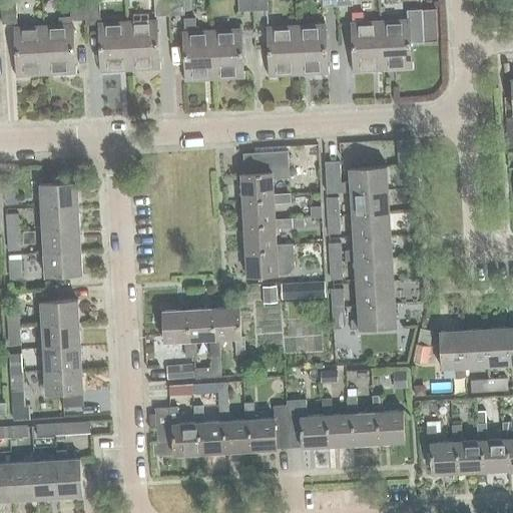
[(17,23),(15,0),(0,0),(2,24),(17,23)]
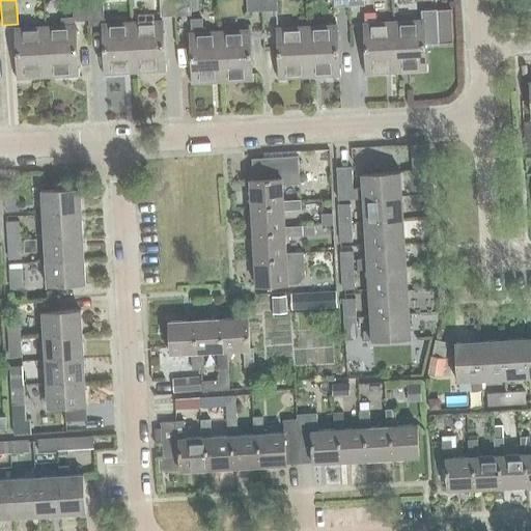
[(174,16),(172,0),(160,0),(161,17),(174,16)]
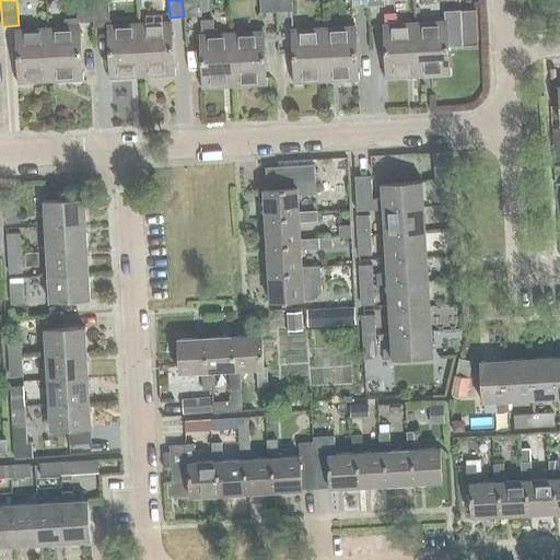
[(182,0),(184,16),(201,16),(200,0),(182,0)]
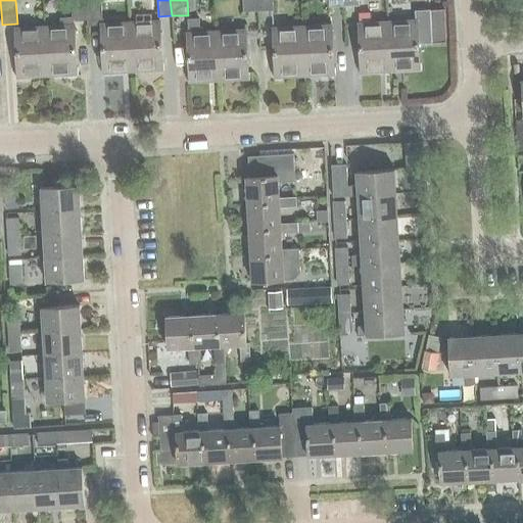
[(244,0),(245,12),(257,11),(255,0),(244,0)]
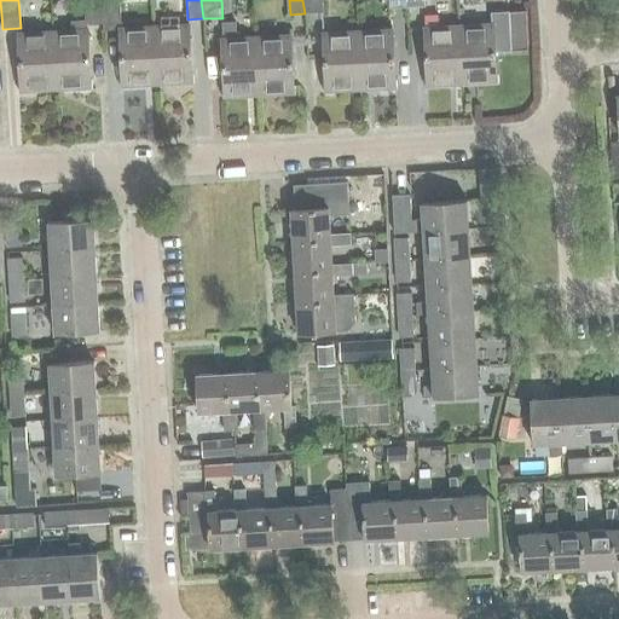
[(322,0),(302,0),(305,13),(323,13),(322,0)]
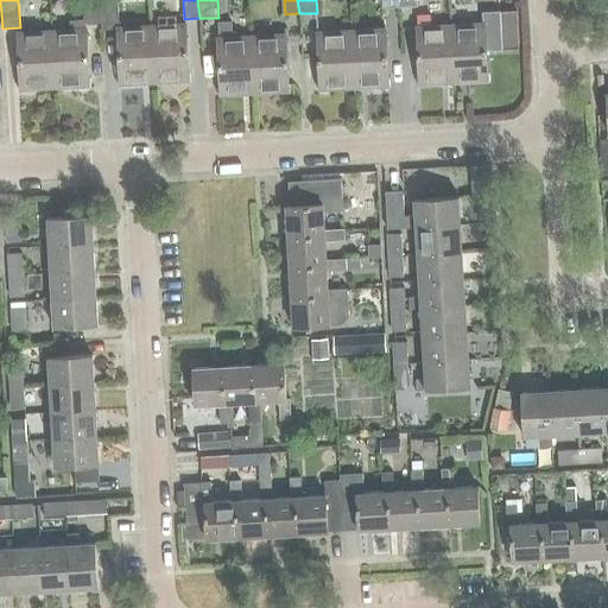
[(483,25),(450,27),(453,82),(487,81),(486,51),(501,51),(500,13),(482,14),(483,25)]
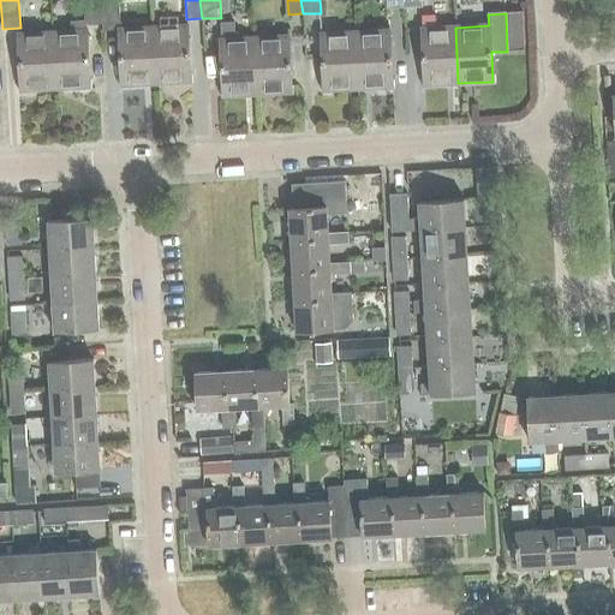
[(507,52),(507,53),(524,52),(521,13),(506,13),(507,52)]
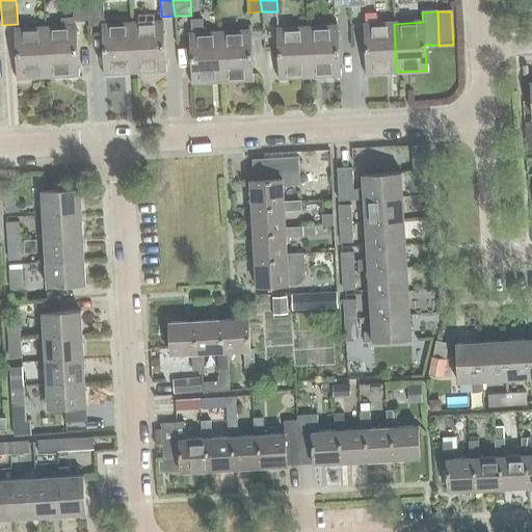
[(396,72),(394,24),(377,25),(376,12),(364,12),(365,25),(367,74),(396,72)]
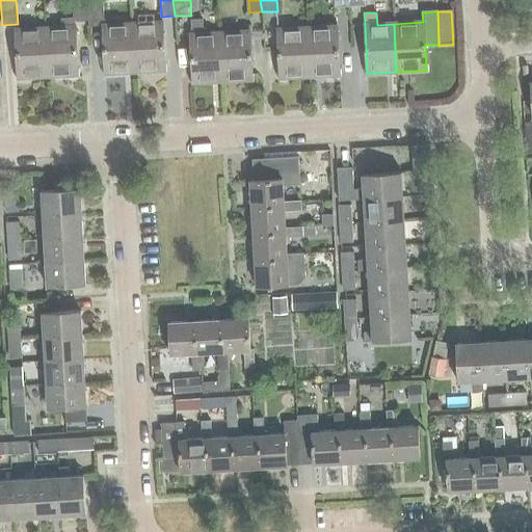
[(221,81),(219,32),(204,33),(203,19),(190,19),(190,34),(193,83),(221,81)]
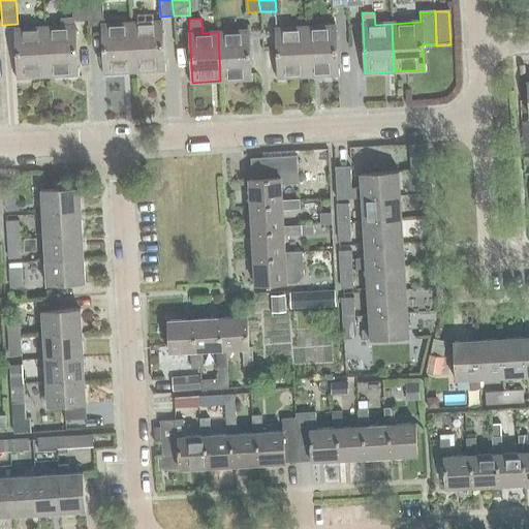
[(161,22),(131,24),(133,71),(163,70),(161,22)]
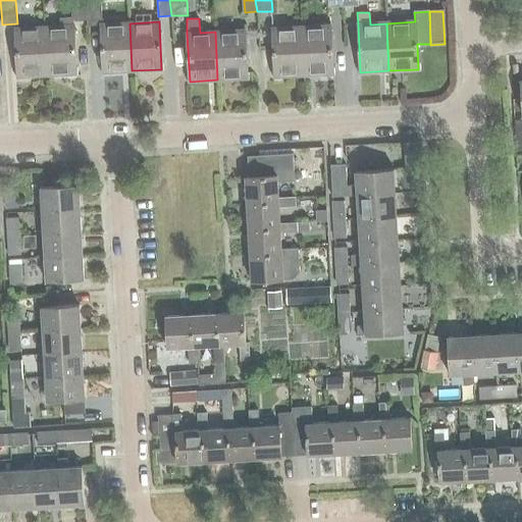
[(103,72),(132,70),(129,23),(102,24),(103,72)]
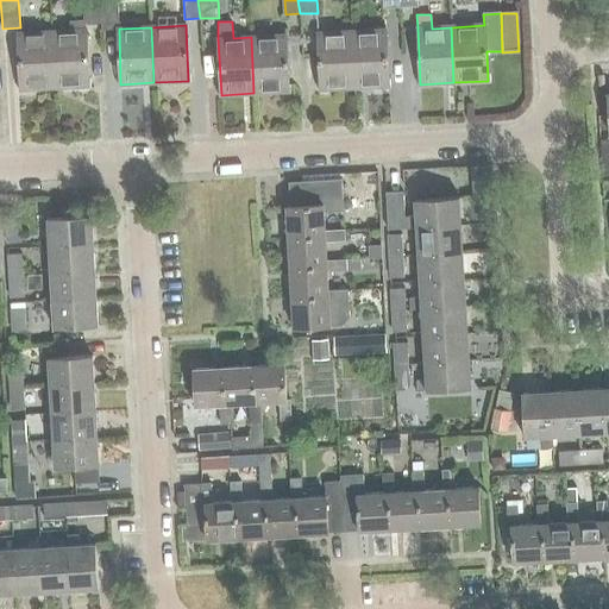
[(51,31),(54,88),(88,86),(86,30),(51,31)]
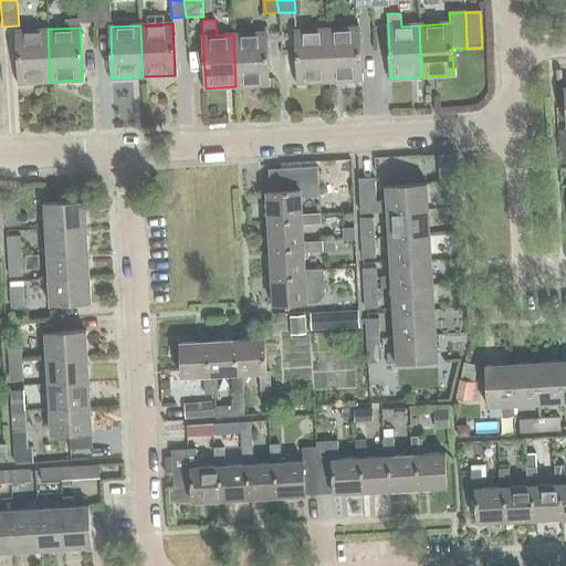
[(19,83),(50,82),(48,29),(17,31),(19,83)]
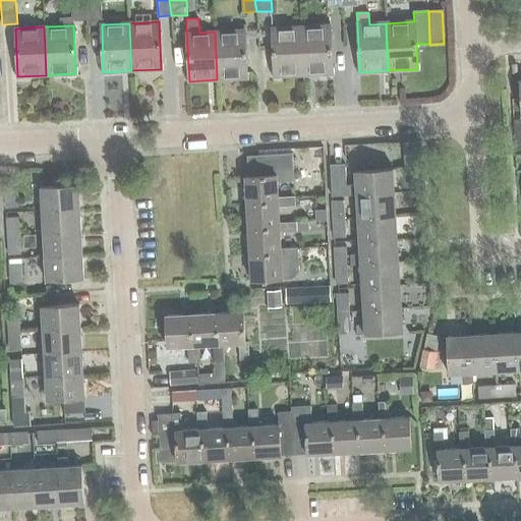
[(300,27),(302,75),(331,73),(329,26),(300,27)]
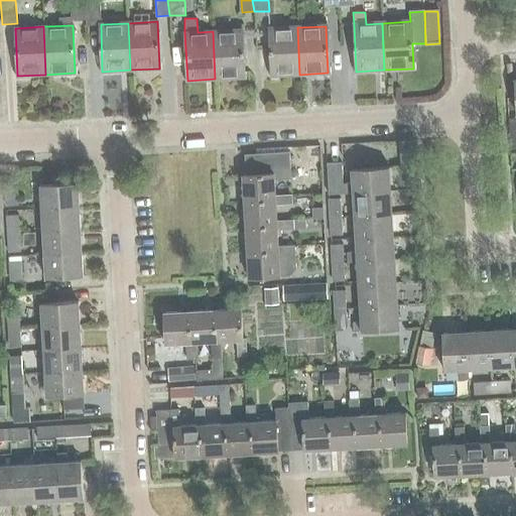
[(271,76),(299,75),(297,27),(270,29),(271,76)]
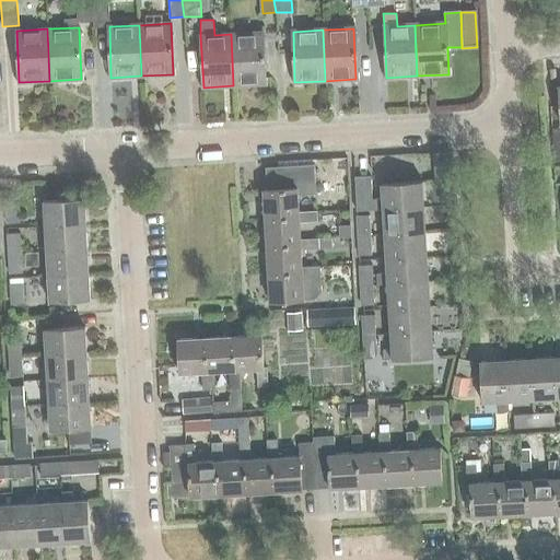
[(231,34),(233,85),(265,84),(263,33),(231,34)]
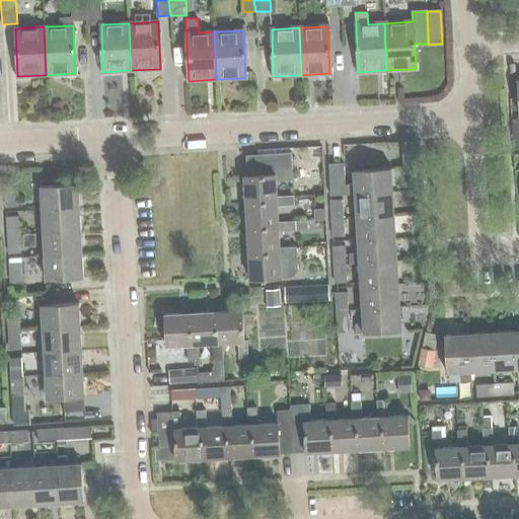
[(258,156),(260,175),(244,176),(245,202),(277,201),(277,197),(276,180),(292,179),(291,152),(257,155),(257,156),(258,156)]
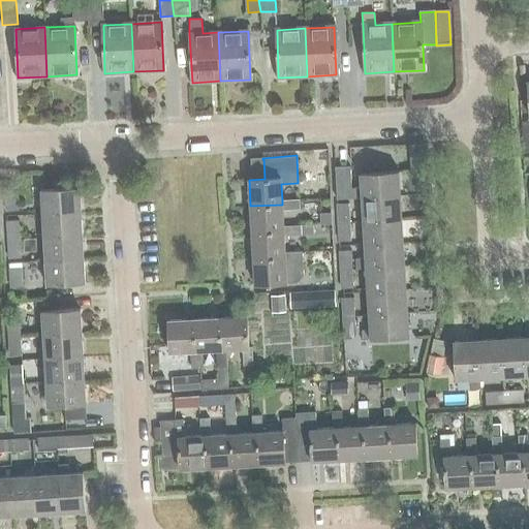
[(362,197),(400,195),(399,172),(370,173),(370,165),(362,165),(360,167),(360,174),(361,188),(350,188),(349,166),(335,167),(337,199),(362,197)]
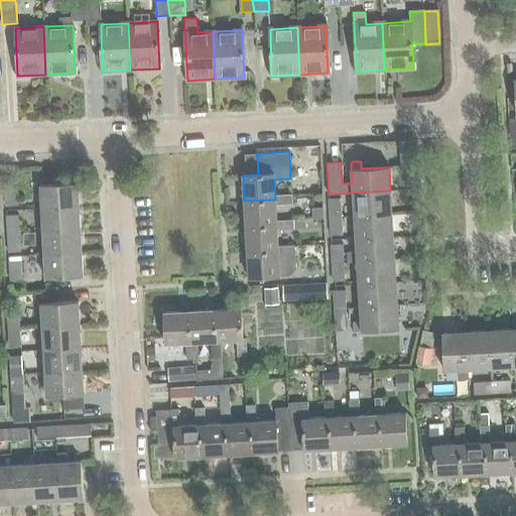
[(39,184),(41,210),(79,207),(78,182),(39,184)]
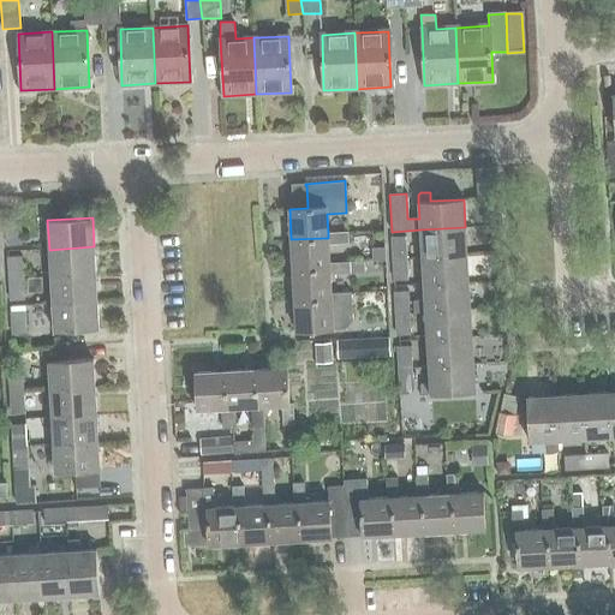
[(7,222),(9,243),(19,242),(18,221),(7,222)]
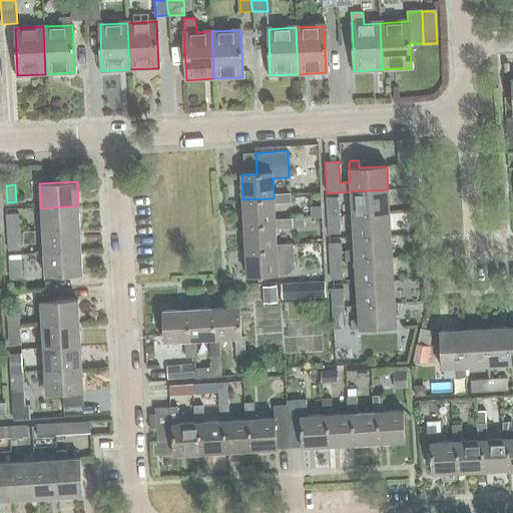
[(390,212),(388,189),(351,191),(352,214),(390,212)]
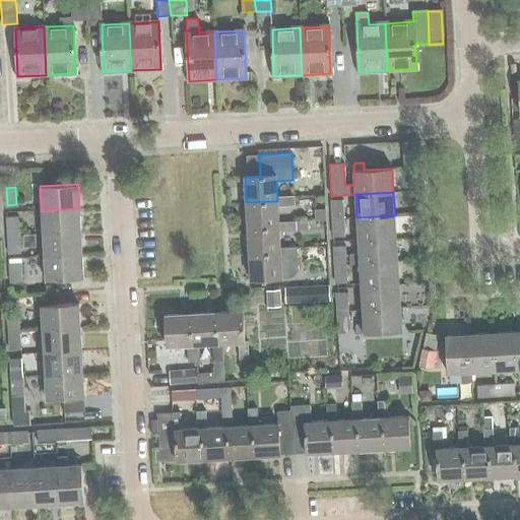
[(278,226),(278,222),(279,222),(278,206),(295,205),(295,196),(277,197),(277,201),(246,202),(247,228),(278,226)]
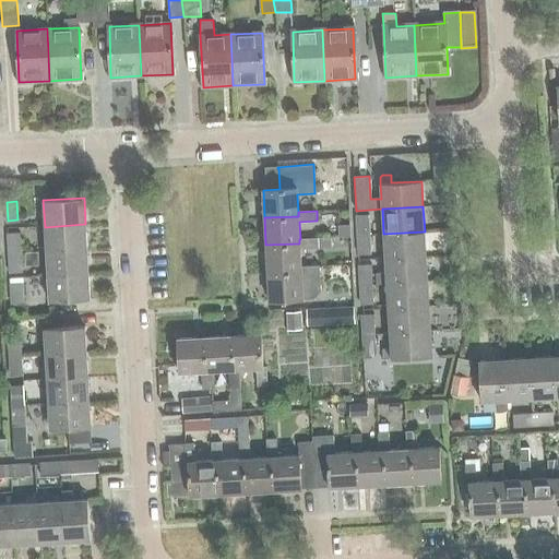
[(358,236),(369,235),(368,216),(357,216),(358,236)]
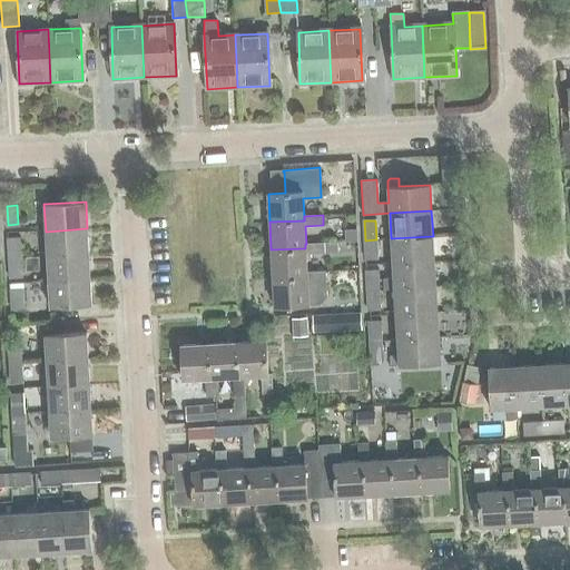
[(46,232),(47,256),(89,254),(87,228),(46,232)]
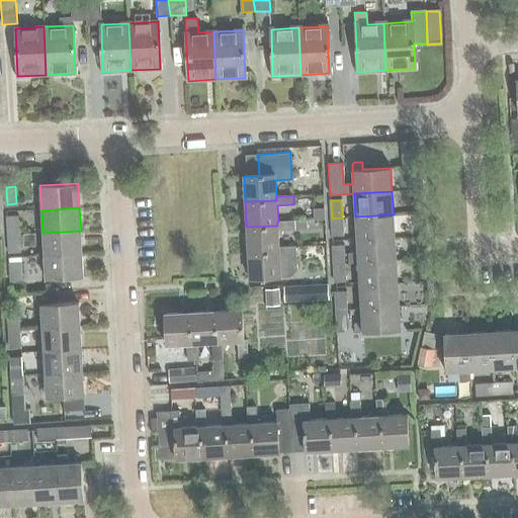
[(314,220),(324,220),(324,208),(313,208),(314,220)]
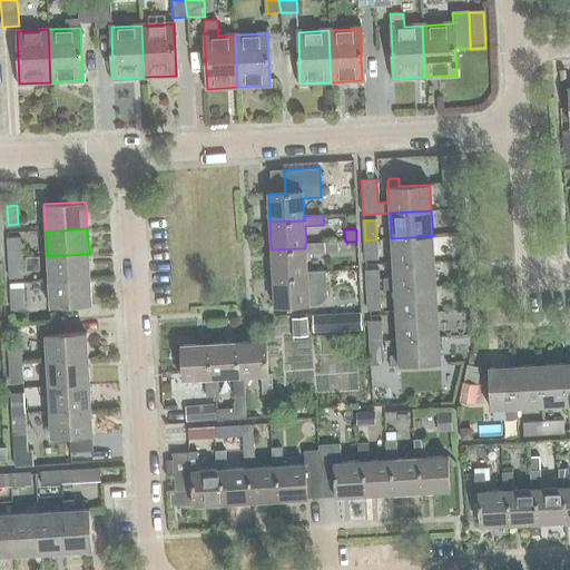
[(391,238),(393,264),(434,262),(433,236),(391,238)]
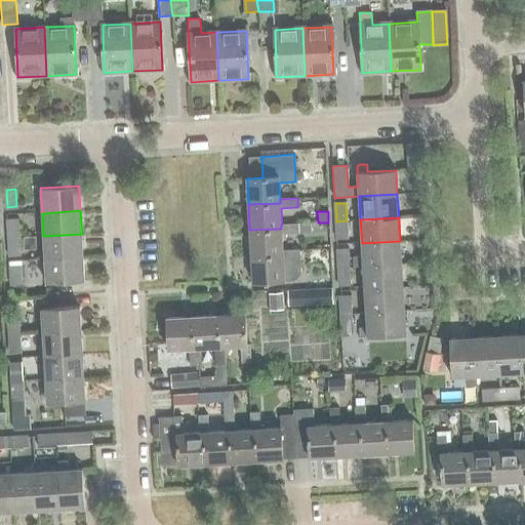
[(8,219),(9,238),(18,238),(17,218),(8,219)]
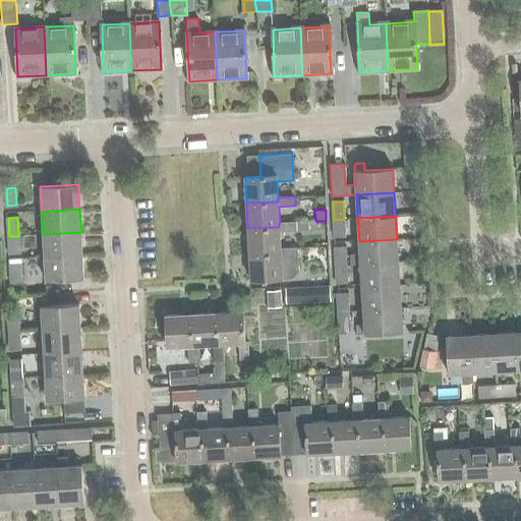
[(344,237),(344,219),(334,220),(334,237),(344,237)]
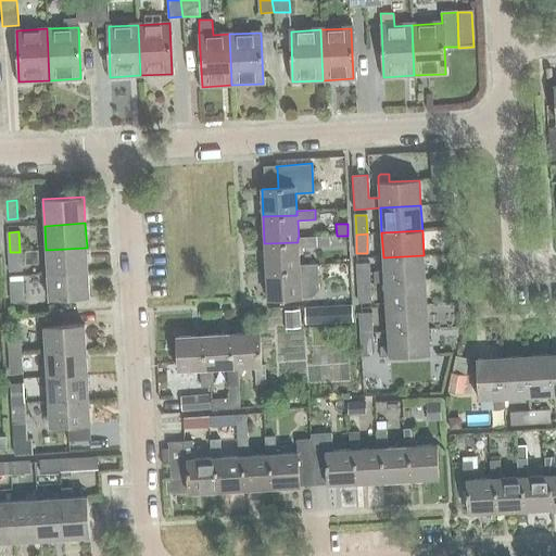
[(300,269),(299,265),(302,265),(301,248),(331,245),(330,236),(299,238),(298,238),(298,242),(264,243),(266,272),(300,269)]
